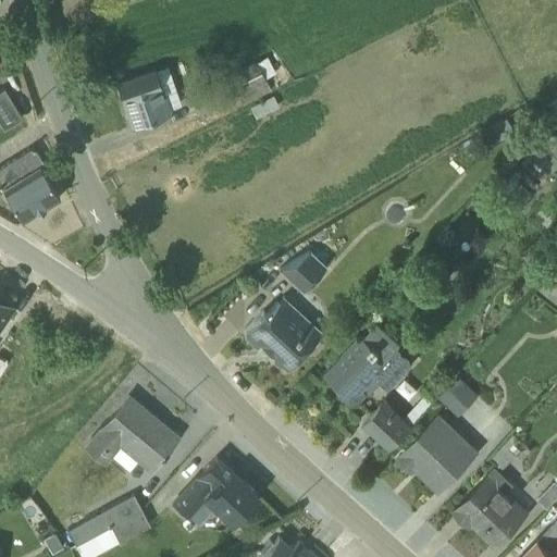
[(189,96),(199,115),(238,96),(244,104),(271,91),(264,79),(269,76),(275,88),(288,82),(282,70),(274,74),(267,58),(189,96)]
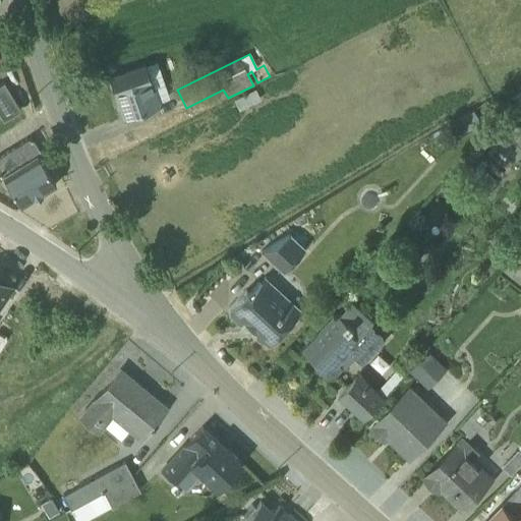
[(156,62),(109,78),(114,93),(117,93),(125,116),(158,105),(158,103),(169,99),(156,62)]
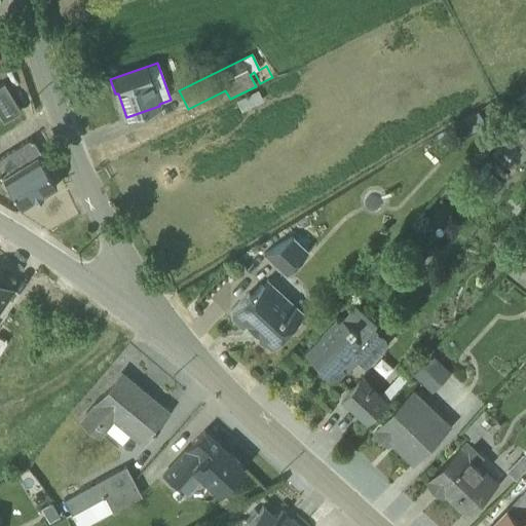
[(0,112),(3,118),(21,108),(5,80),(0,82),(0,112)]
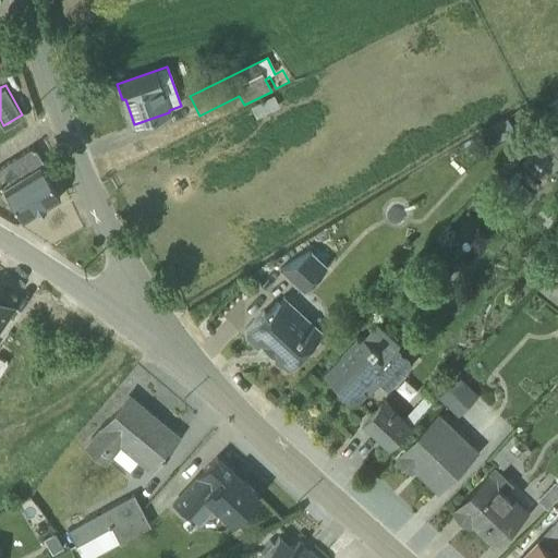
[(250,108),(255,120),(278,109),(273,96),(250,108)]
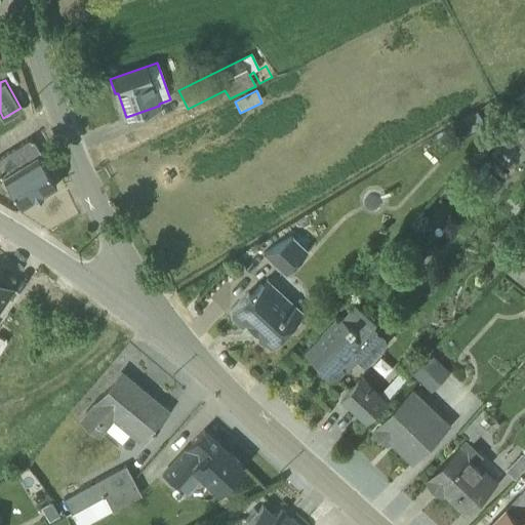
[(32,138),(0,158),(0,172),(22,207),(54,187),(36,158),(41,155),(32,138)]
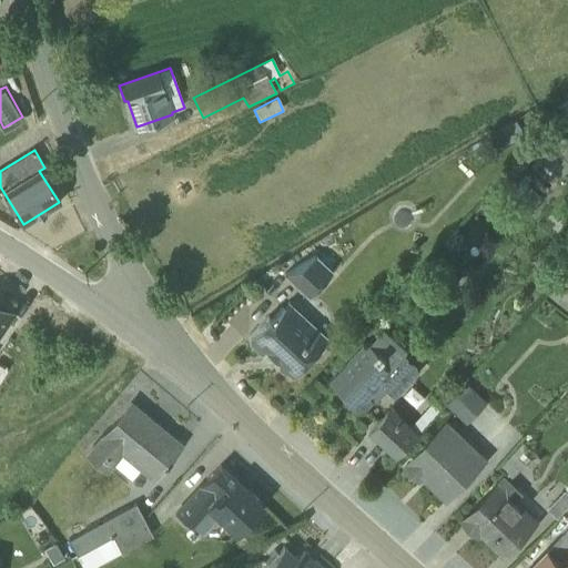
[(307,296),(331,271),(316,257),(285,275),(307,296)]
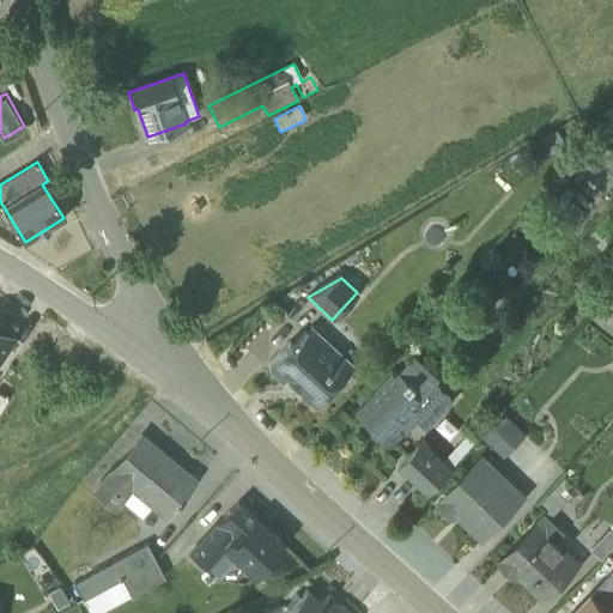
[(352,365),(311,328),(293,347),(289,343),(263,370),(280,384),(286,376),(298,387),(293,393),(311,410),(331,388),(335,393),(351,376),(346,372),(352,365)]
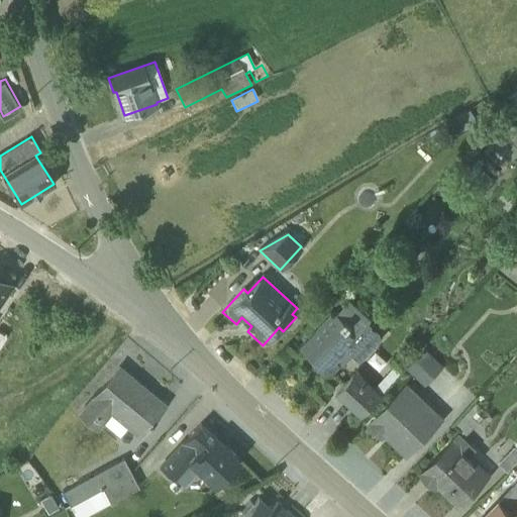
[(0,298),(9,286),(0,280),(0,298)]
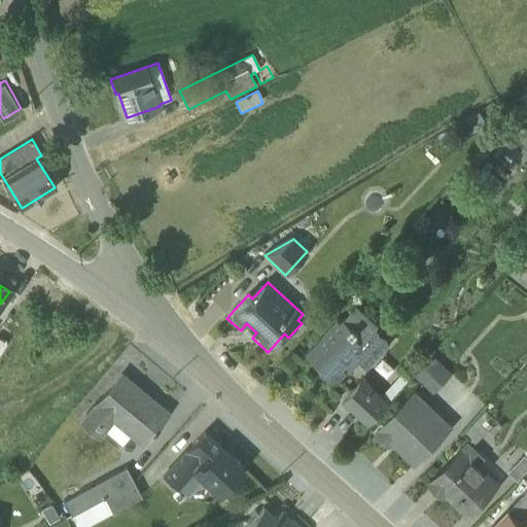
[(338,320),(305,355),(338,385),(349,374),(344,369),(370,341),(345,318),(341,323),(338,320)]
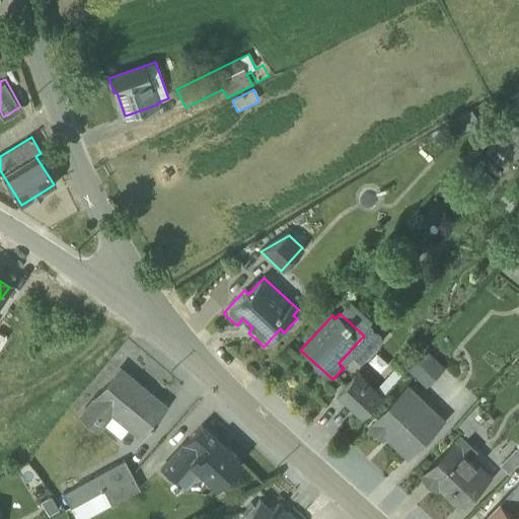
[(427,351),(409,371),(427,387),(445,368),(427,351)]
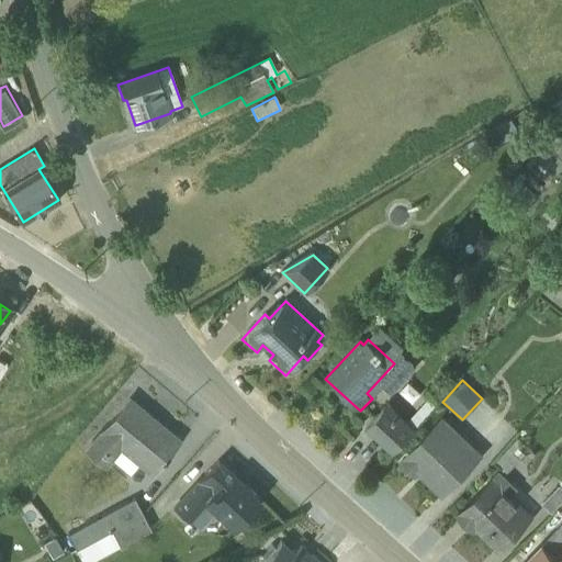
[(438,381),(427,394),(437,404),(449,391),(438,381)]
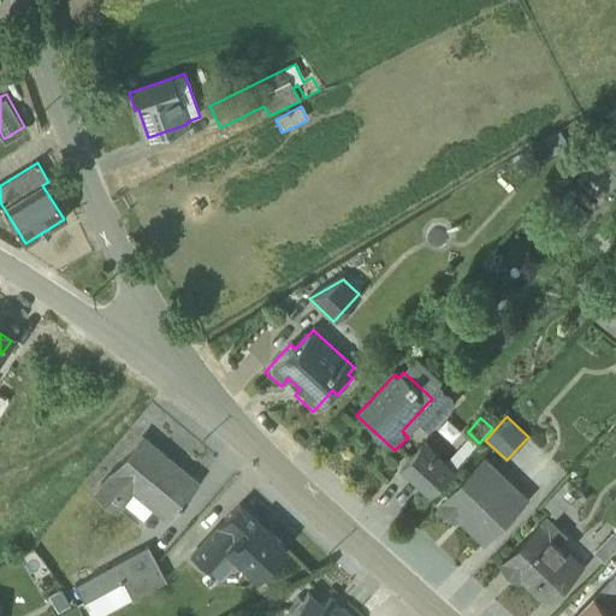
[(141,438),(92,496),(114,514),(123,505),(141,521),(149,510),(164,522),(196,484),(141,438)]
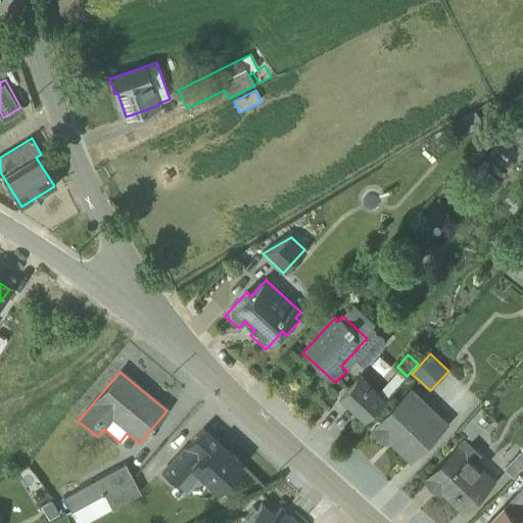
[(366,422),(388,398),(363,375),(341,398),(366,422)]
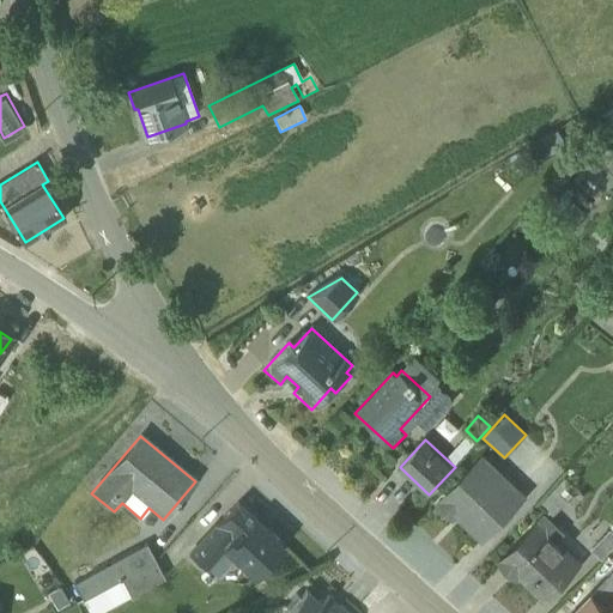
[(485,538),(525,496),(483,456),(437,504),(453,519),(457,513),(485,538)]
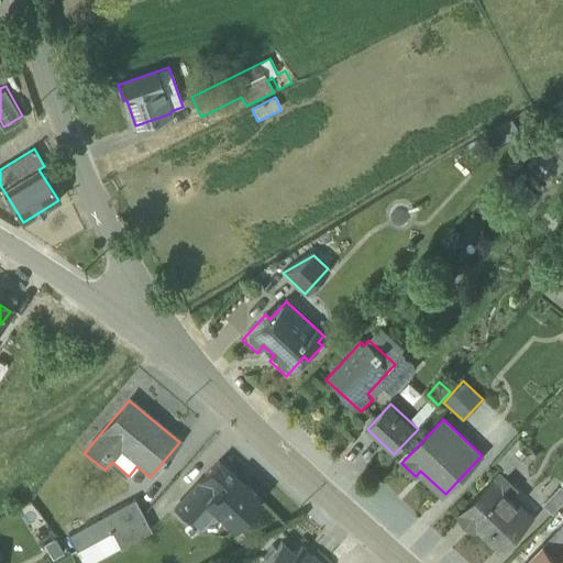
[(529,451),(519,441),(497,464),(508,474),(529,451)]
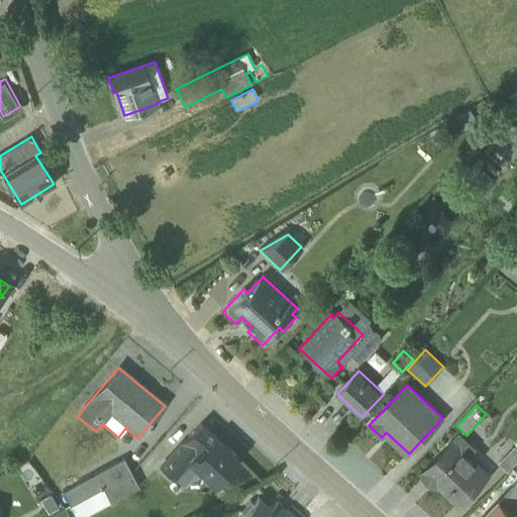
[(238,460),(200,424),(161,468),(174,480),(189,464),(213,487),(238,460)]
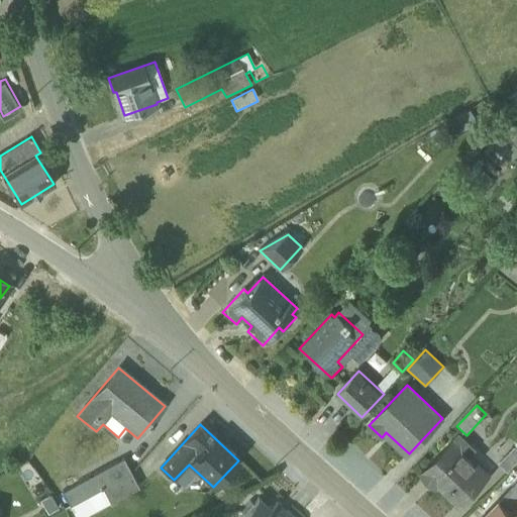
[(460,507),(490,475),(471,456),(477,450),(459,435),(422,477),(434,489),(437,486),(460,507)]
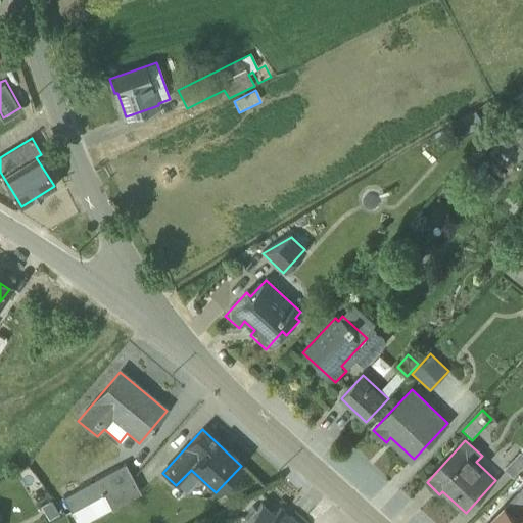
[(70,512),(132,479),(125,465),(63,497),(70,512)]
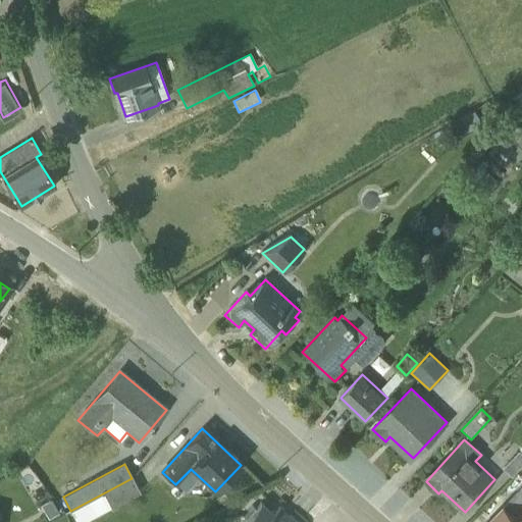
[(132,478),(69,512),(74,521),(83,521),(139,492),(132,478)]
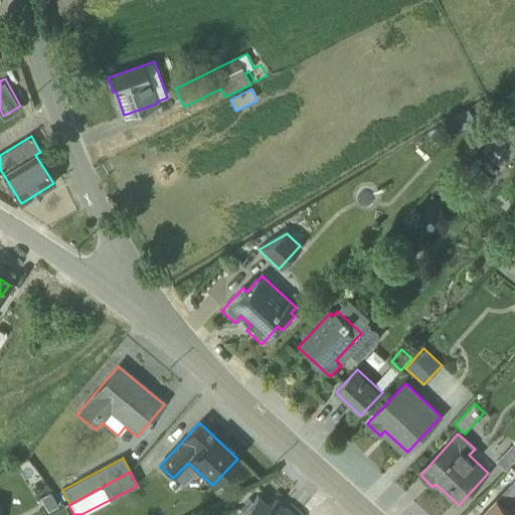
[(514,514),(514,479),(482,514),(514,514)]
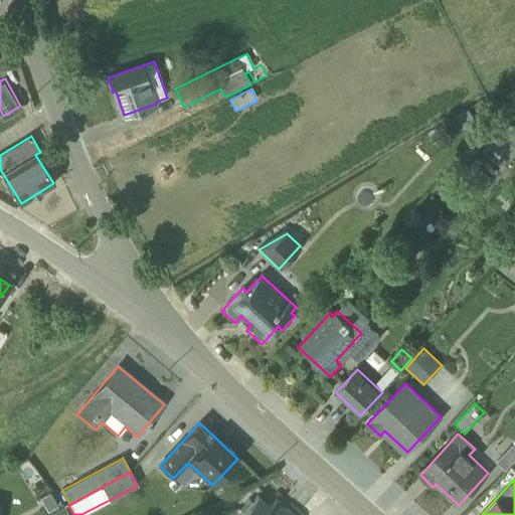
[(57,508),(48,493),(38,498),(47,514),(57,508)]
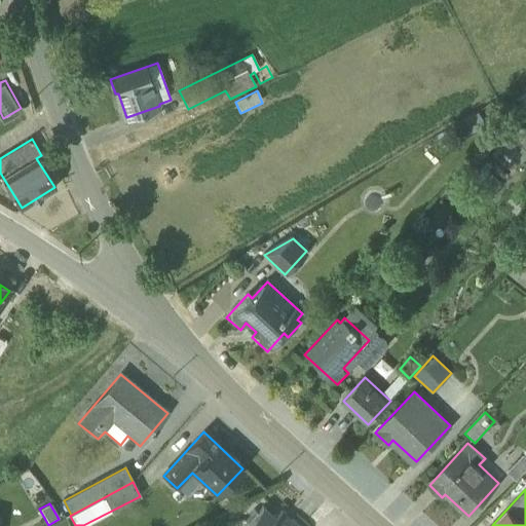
[(297,525),(280,511),(274,517),(264,508),(257,515),(253,511),(243,521),(248,524),(246,525),(297,525)]
